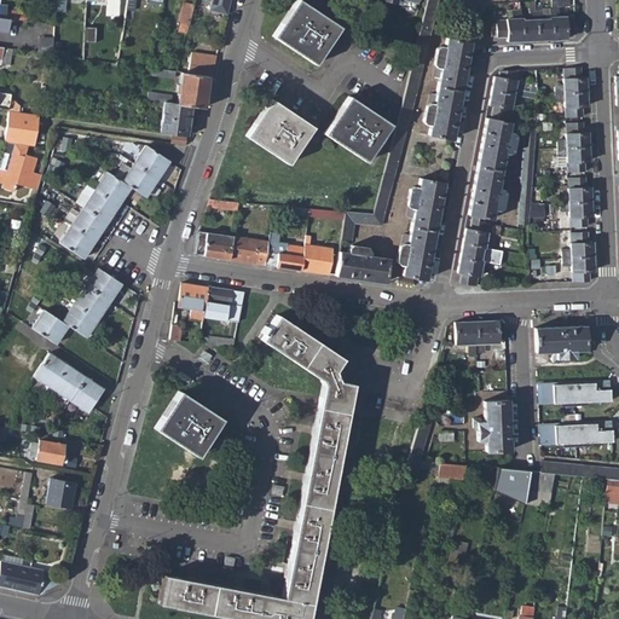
[(184,0),(179,21),(181,22),(189,23),(194,0),(184,0)]
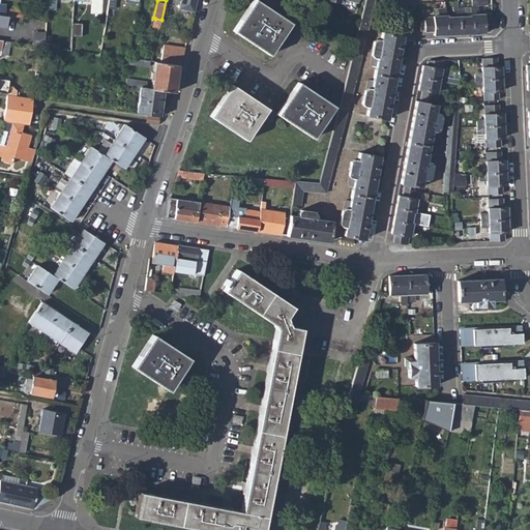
[(180,0),(178,8),(195,12),(197,0),(180,0)]
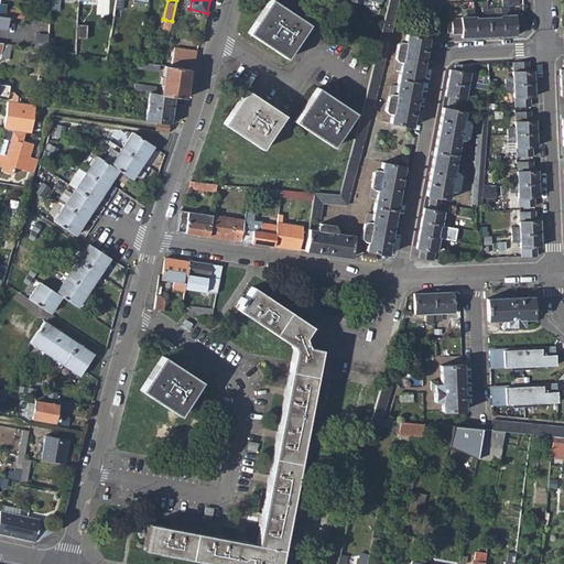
[(310,25),(272,0),(270,0),(248,33),(259,41),(268,47),(285,60),(310,25)]
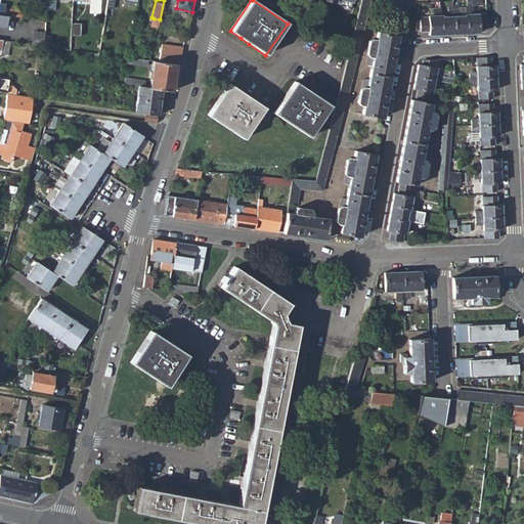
[(313,181),(290,178),(287,202),(297,202),(299,188),(321,190),(370,0),(359,0),(346,52),(313,181)]
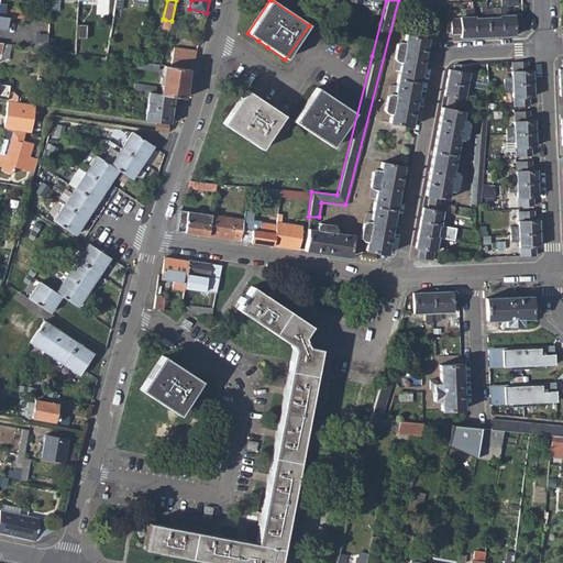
[(490,7),(486,8),(488,36),(504,35),(503,15),(494,15),(494,14),(492,12),(490,7)]
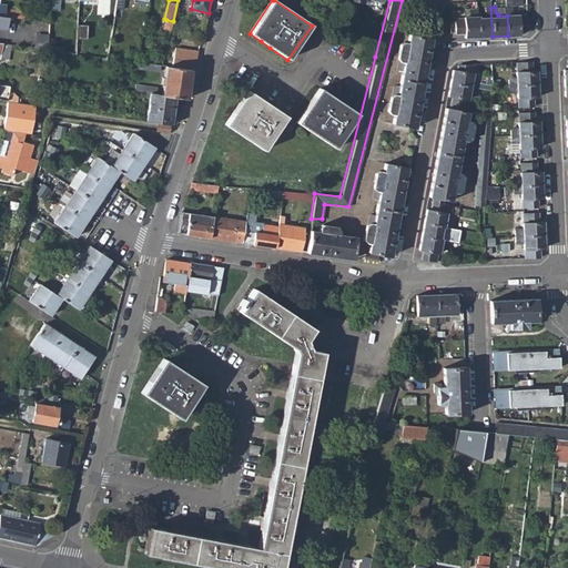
[(511,7),(506,7),(507,16),(508,36),(518,34),(518,31),(527,31),(526,16),(518,17),(517,14),(514,14),(513,11),(511,7)]
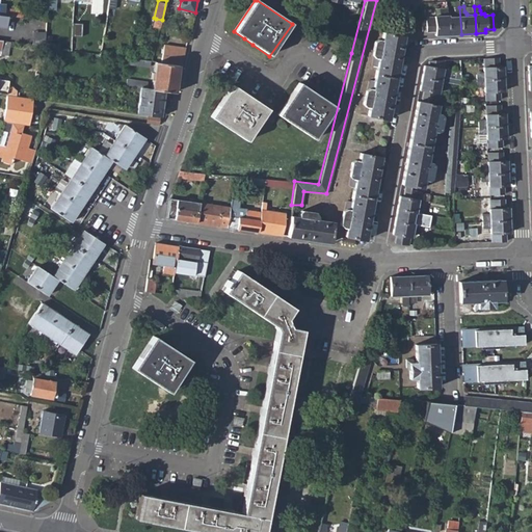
[(434,18),(426,18),(427,32),(434,32),(435,35),(447,34),(445,16),(445,7),(439,7),(440,11),(436,15),(436,16),(433,16),(434,18)]
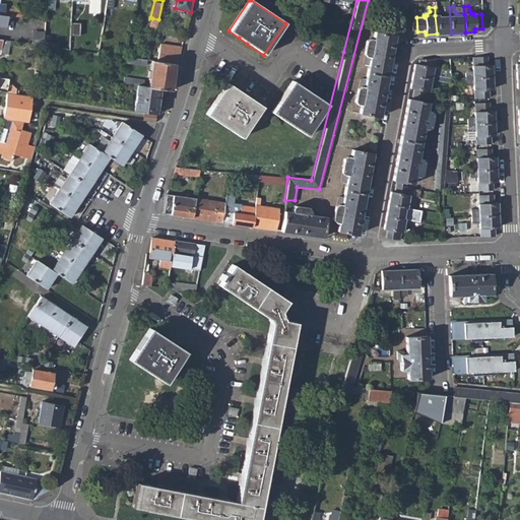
[(442,15),(435,15),(437,34),(451,34),(449,7),(444,7),(444,11),(441,13),(442,15)]
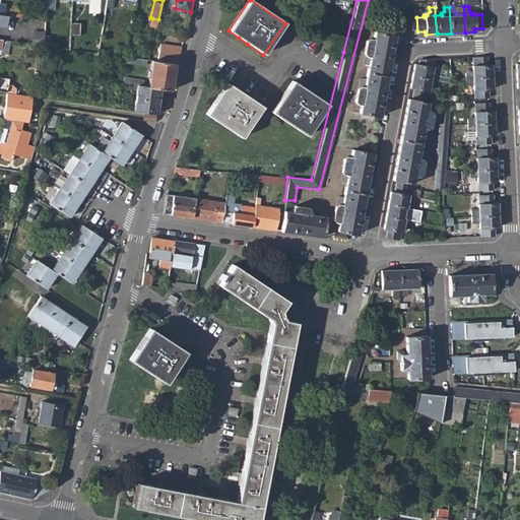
[(5,8),(4,14),(13,15),(22,16),(22,9),(5,8)]
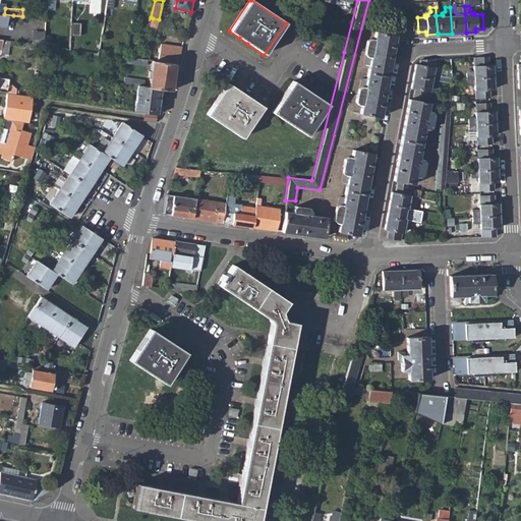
[(0,25),(11,27),(13,15),(4,14),(0,13),(0,25)]
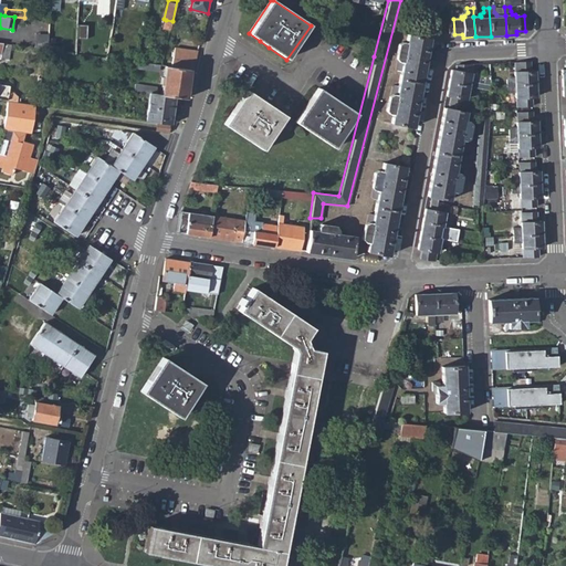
[(166,20),(164,29),(171,30),(173,21),(166,20)]
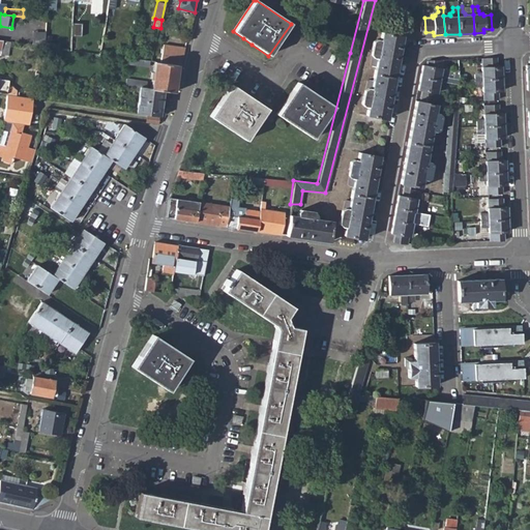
[(364,95),(362,102),(364,106),(369,107),(367,115),(386,119),(402,37),(382,34),(381,41),(376,40),(375,41),(374,49),(375,49),(379,51),(379,55),(374,54),(373,64),(374,66),(376,67),(374,82),(370,81),(369,82),(366,92),(372,93),(371,97),(365,96),(364,95)]
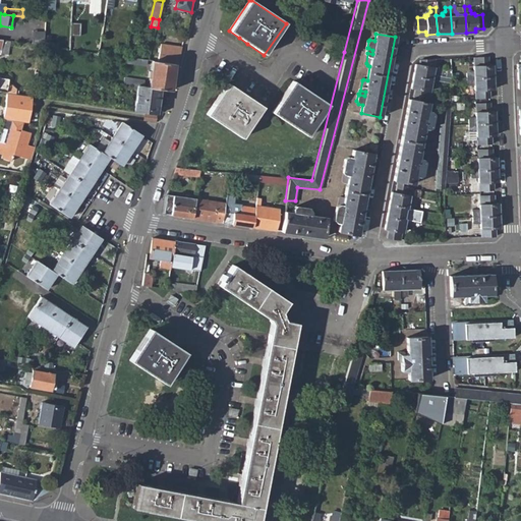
[(161,44),(158,61),(174,63),(178,64),(182,47),(161,44)]
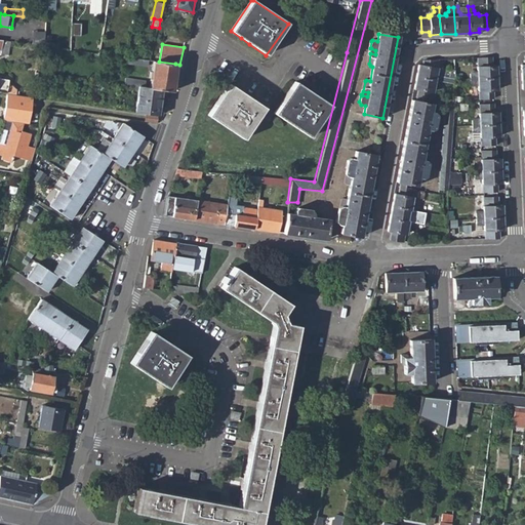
[(45,46),(44,53),(57,55),(58,48),(45,46)]
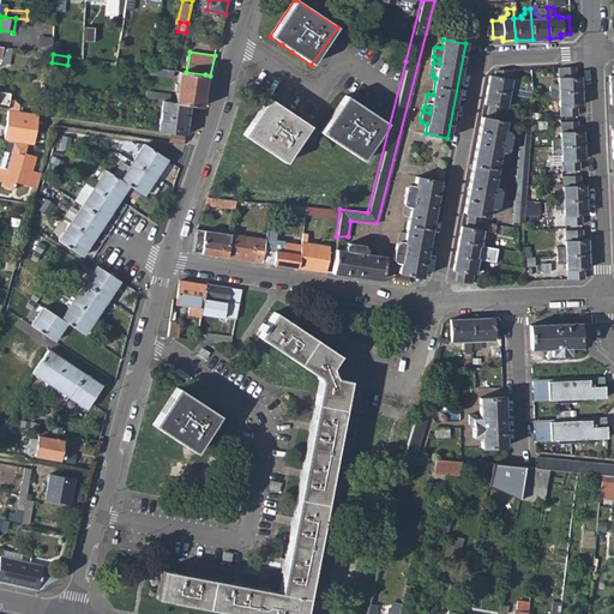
[(553,85),(548,85),(548,92),(581,91),(579,77),(576,77),(576,67),(559,68),(558,83),(553,85)]
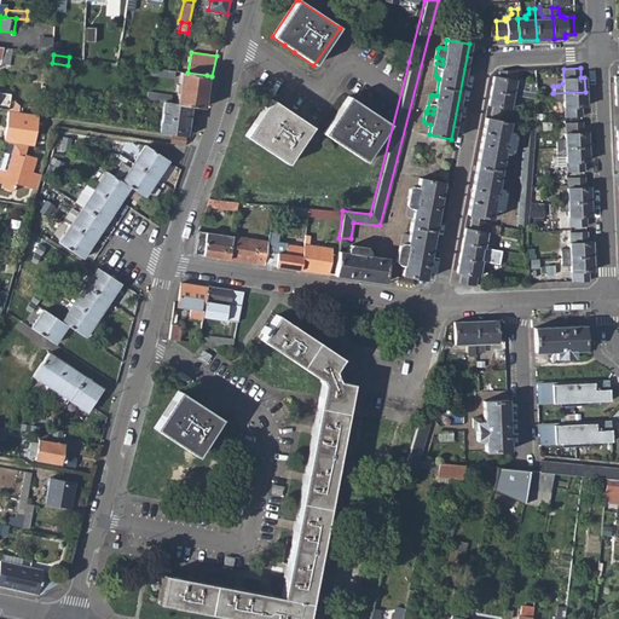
[(492,77),(490,91),(521,97),(522,91),(518,90),(515,86),(515,81),(514,81),(515,70),(498,71),(497,79),(492,77)]
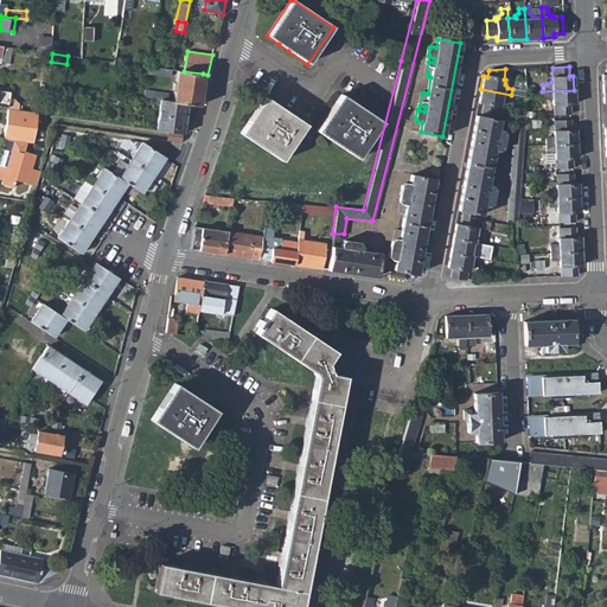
[(173,83),(172,90),(174,90),(172,102),(185,104),(199,107),(203,74),(184,71),(177,71),(176,83),(173,83)]
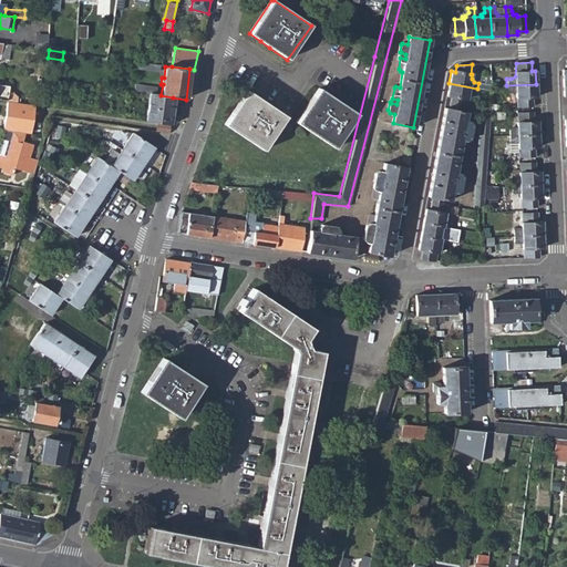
[(449,83),(446,95),(451,96),(450,105),(464,107),(465,99),(467,100),(467,96),(473,94),(476,94),(477,89),(449,83)]
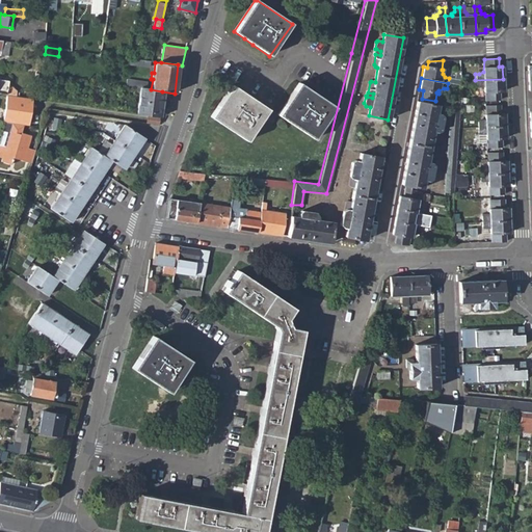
[(0,94),(6,96),(16,97),(17,91),(12,86),(9,86),(9,81),(0,79),(0,94)]
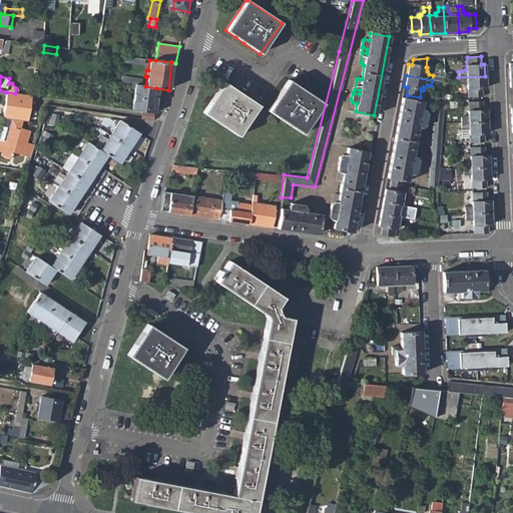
[(485,76),(458,77),(459,83),(462,83),(466,85),(466,88),(468,88),(468,96),(482,96),(482,88),(485,88),(485,76)]
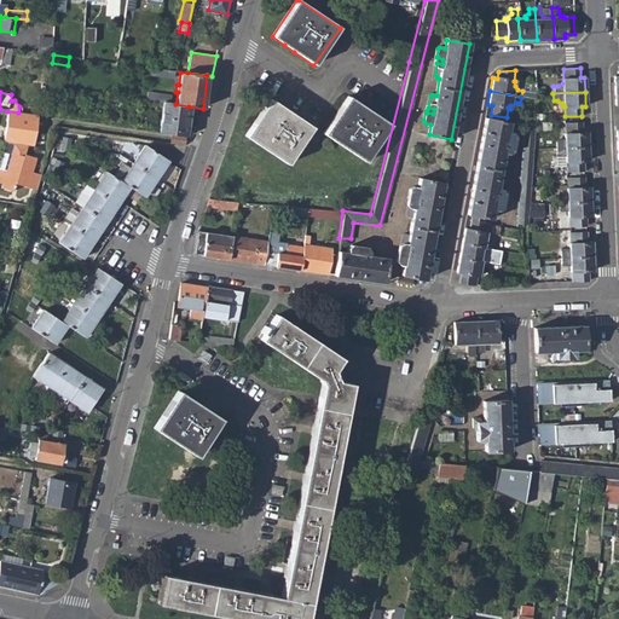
[(148,93),(146,100),(155,102),(163,102),(168,103),(169,96),(148,93)]
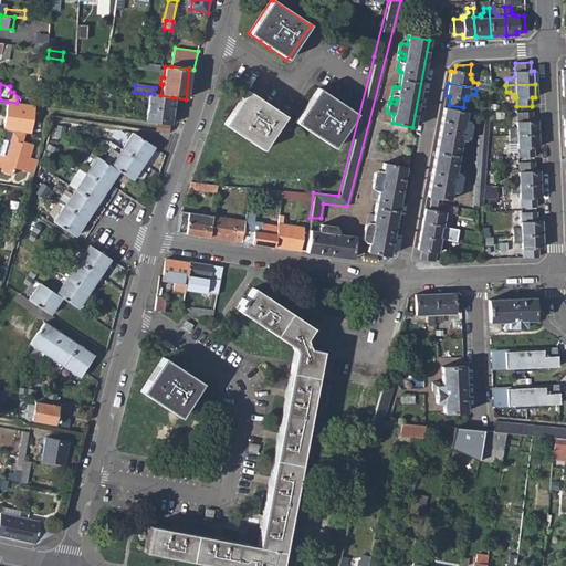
[(355,114),(316,88),(293,122),(331,148),(355,114)]
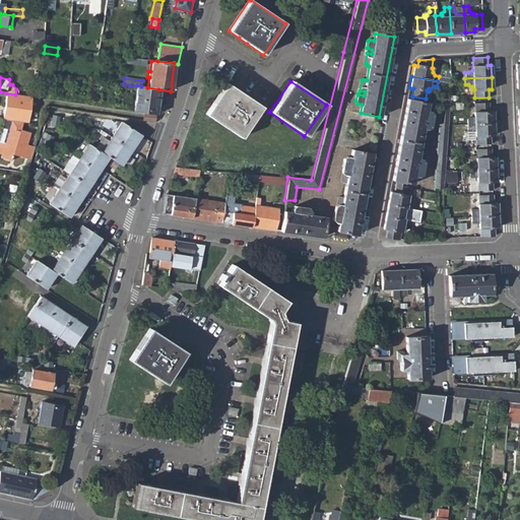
[(263,108),(226,84),(206,115),(240,138),(263,108)]
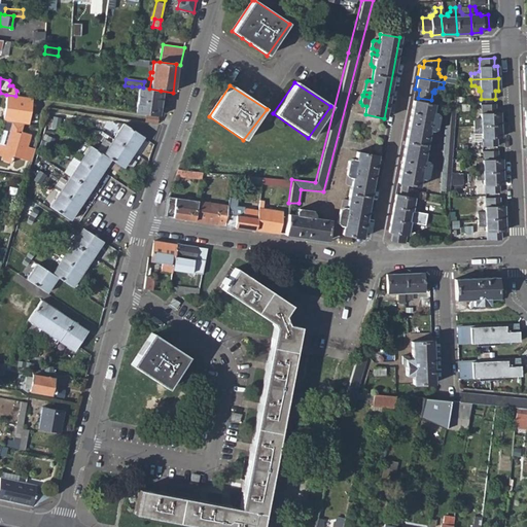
[(132,86),(129,112),(135,113),(139,86),(132,86)]
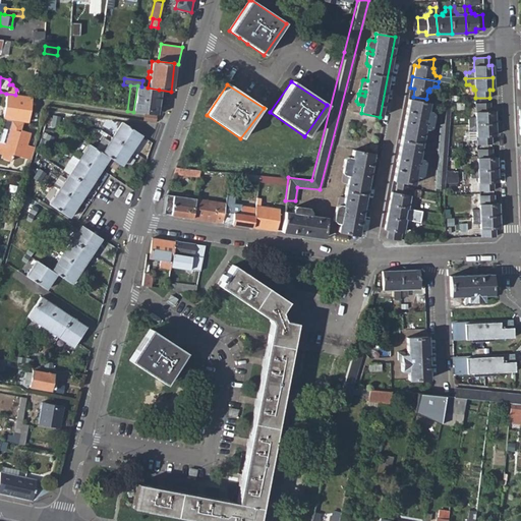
[(137,85),(133,112),(156,115),(159,90),(148,88),(141,87),(137,85)]
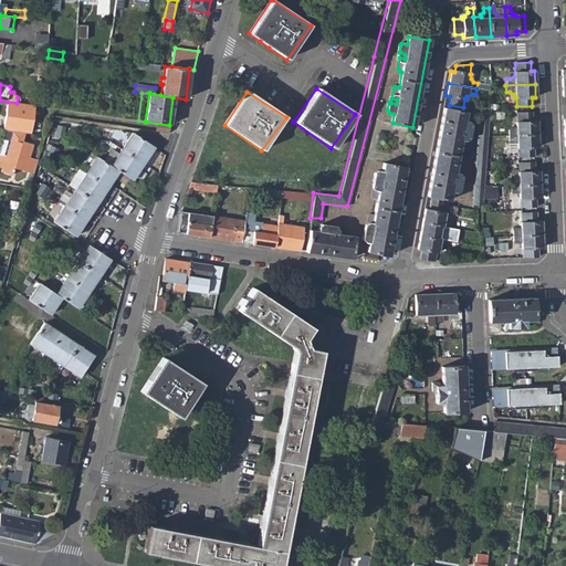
[(7,102),(2,129),(4,129),(25,133),(27,126),(28,121),(31,121),(32,105),(17,103),(7,102)]
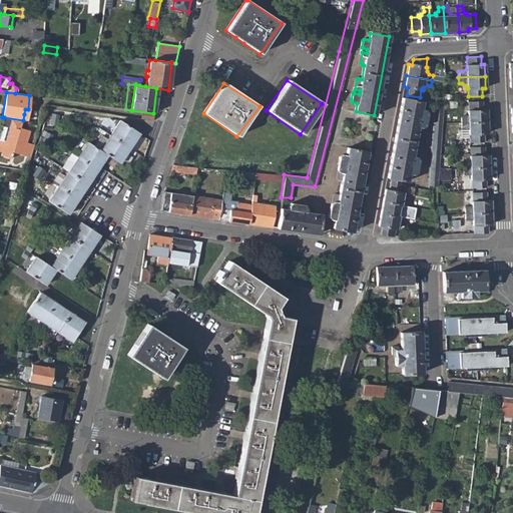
[(402,98),(387,177),(406,181),(407,173),(411,173),(414,171),(415,165),(414,164),(409,163),(410,160),(415,161),(417,150),(415,148),(412,147),(415,134),(418,135),(420,134),(422,123),(417,122),(418,118),(423,118),(424,119),(425,112),(423,110),(420,109),(421,102),(402,98)]
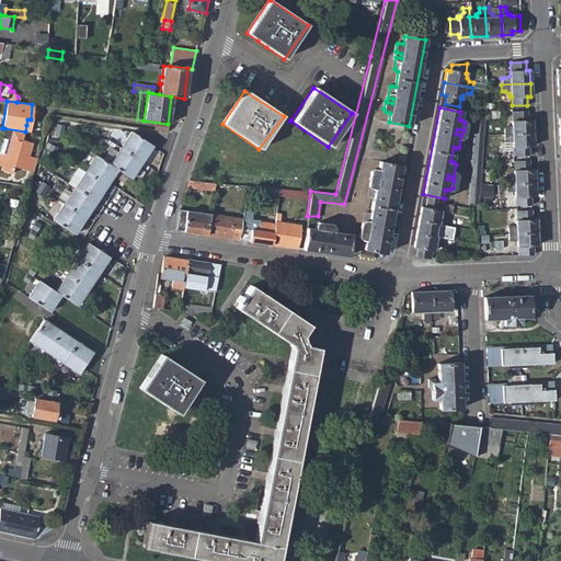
[(507,128),(503,128),(503,134),(533,133),(531,119),(528,121),(527,112),(513,112),(513,121),(510,121),(511,126),(507,128)]
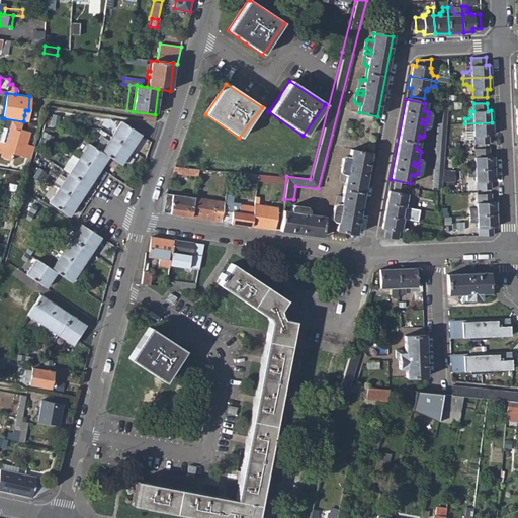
[(438,110),(433,186),(442,186),(447,110),(438,110)]
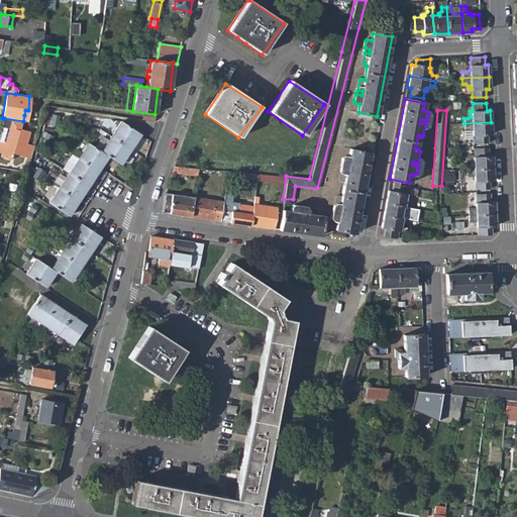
[(0,131),(0,153),(0,154),(0,157),(9,161),(11,154),(30,161),(33,147),(26,144),(30,133),(20,130),(23,121),(4,118),(3,125),(2,125),(0,131)]
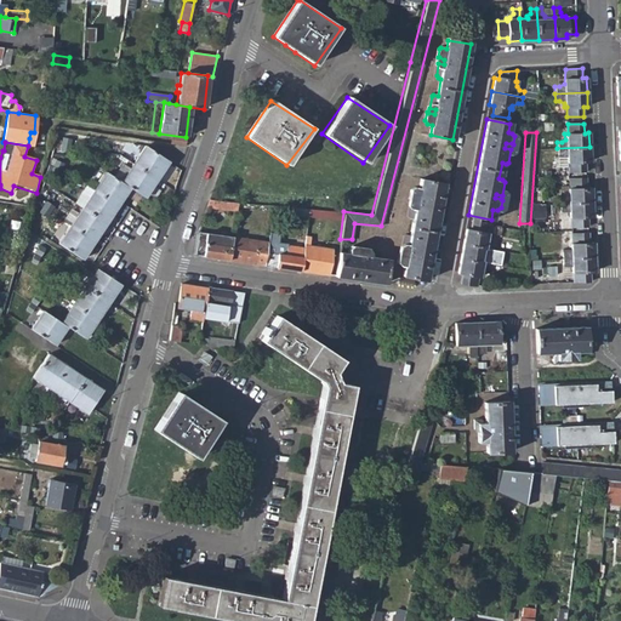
[(144,198),(169,161),(146,146),(120,181),(107,171),(58,244),(81,260),(130,188),(144,198)]
